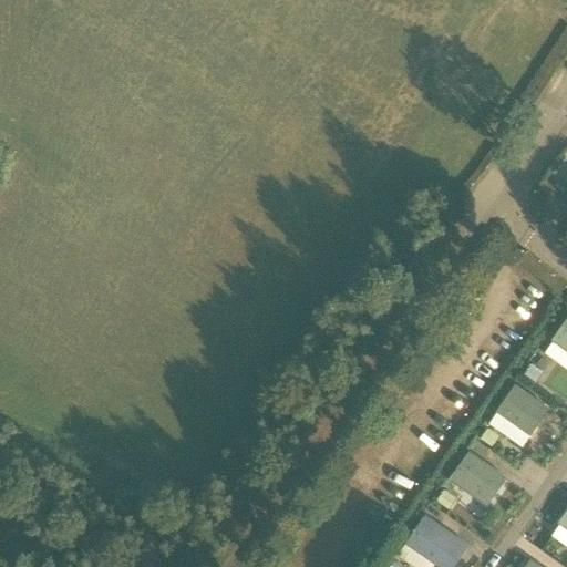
[(566,317),(550,339),(566,351),(566,317)]
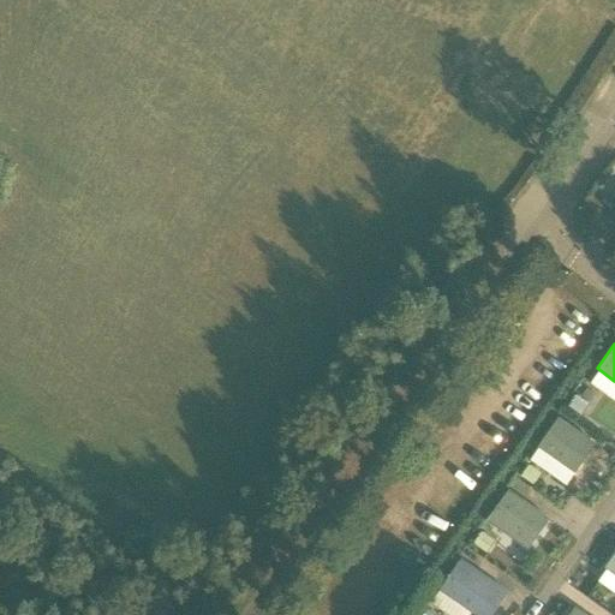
[(590,405),(577,396),(568,407),(581,417),(590,405)]
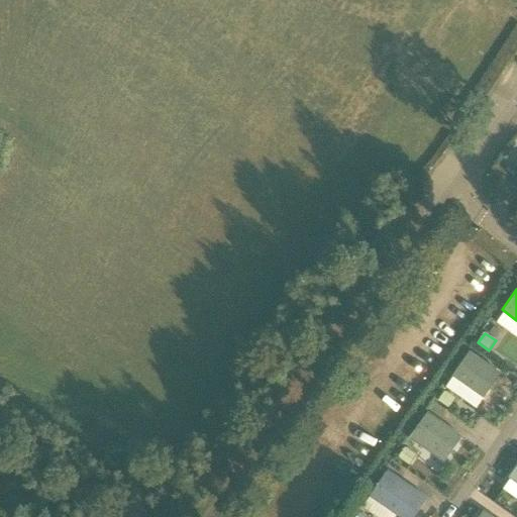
[(501,375),(470,352),(452,376),(484,398),(501,375)]
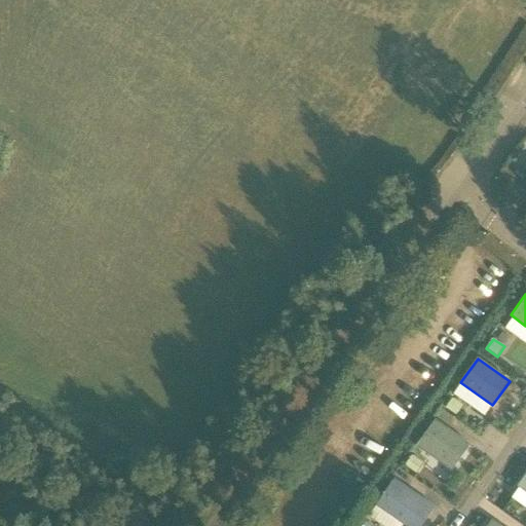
[(463,407),(452,399),(446,409),(457,416),(463,407)]
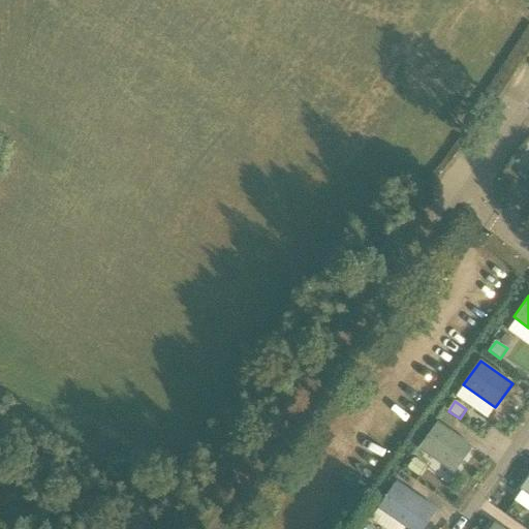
[(473,447),(436,422),(418,446),(456,473),(473,447)]
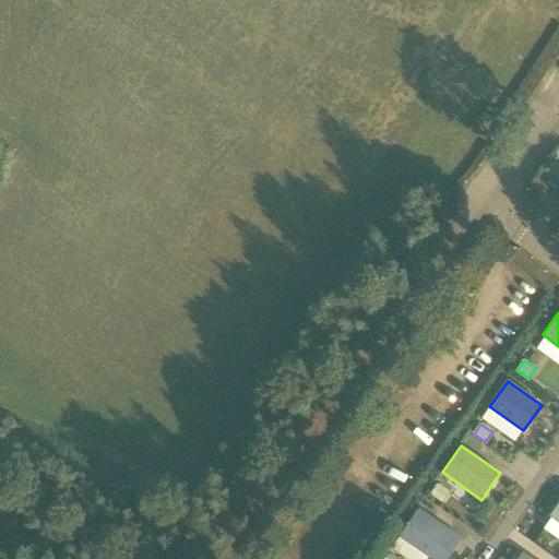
[(451,494),(438,485),(431,496),(444,504),(451,494)]
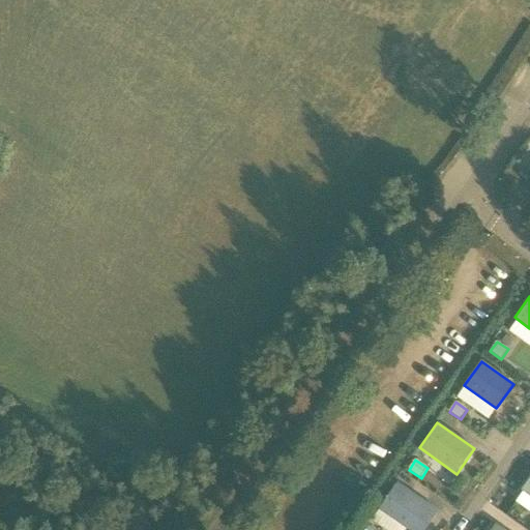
[(409,529),(424,529),(438,510),(398,483),(379,509),(409,529)]
